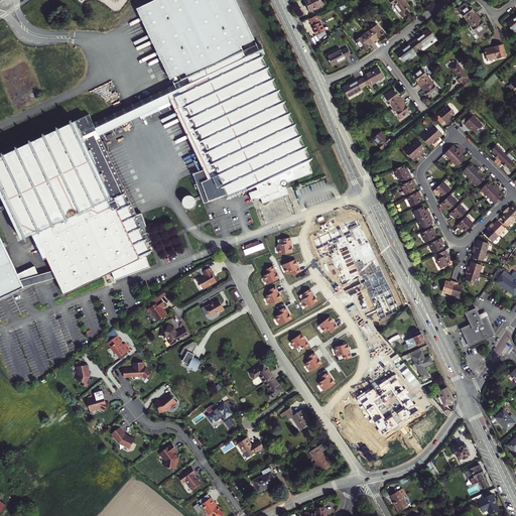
[(308,155),(259,51),(263,49),(263,48),(252,53),(250,48),(244,51),(241,45),(254,39),(235,0),(154,0),(136,9),(169,77),(177,73),(183,86),(136,109),(139,117),(141,119),(172,104),(204,169),(192,173),(204,203),(249,186),(256,184),(261,199),(261,200),(261,202),(261,203),(262,204),(263,205),(264,205),(265,205),(266,205),(268,203),(271,201),(288,194),(285,185),(286,185),(287,184),(287,183),(287,182),(287,180),(286,180),(285,179),(284,179),(283,179),(281,174),(309,164),(306,156),(308,155)]
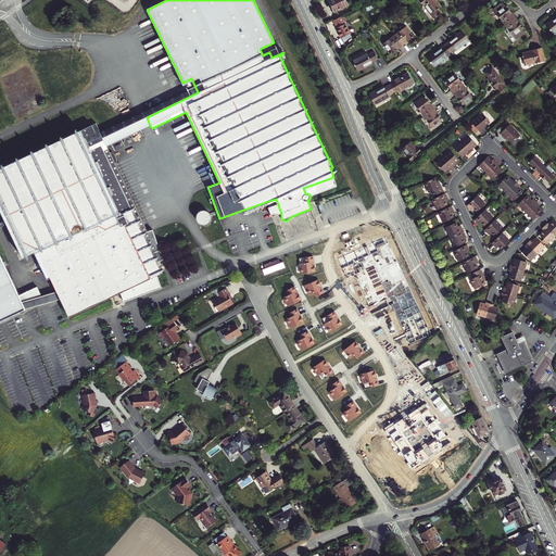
[(333,10),(335,11),(348,4),(344,0),(329,0),(332,7),(331,8),(332,11),(333,10)]
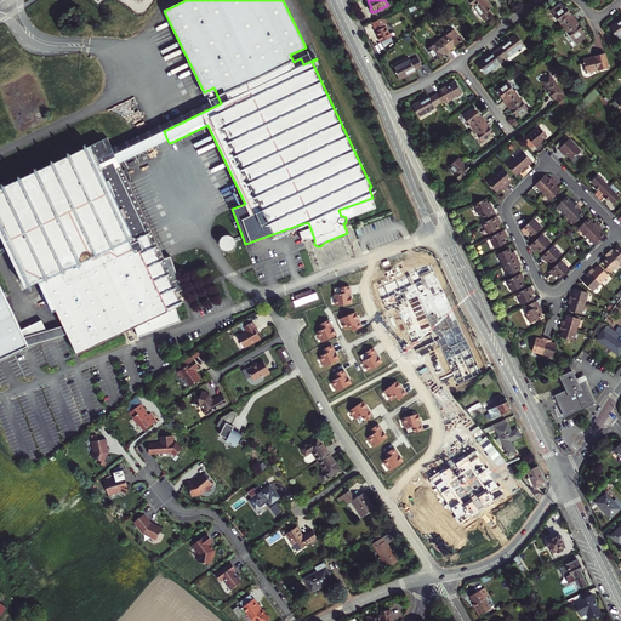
[(474,7),(482,16),(493,7),(485,0),(466,0),(472,9),(474,7)]
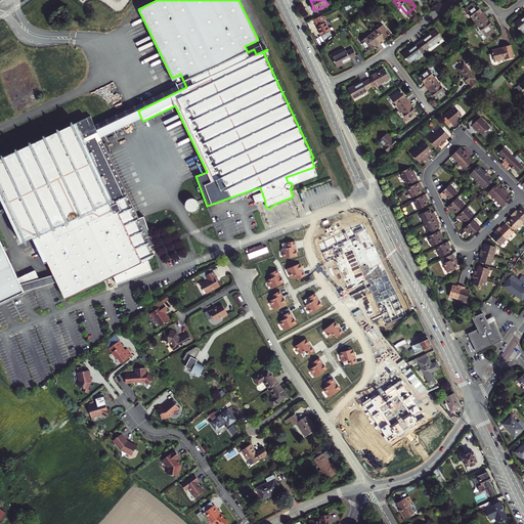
[(472,19),(474,24),(485,15),(482,11),(477,4),(476,5),(473,1),(465,8),(473,18),(472,19)]
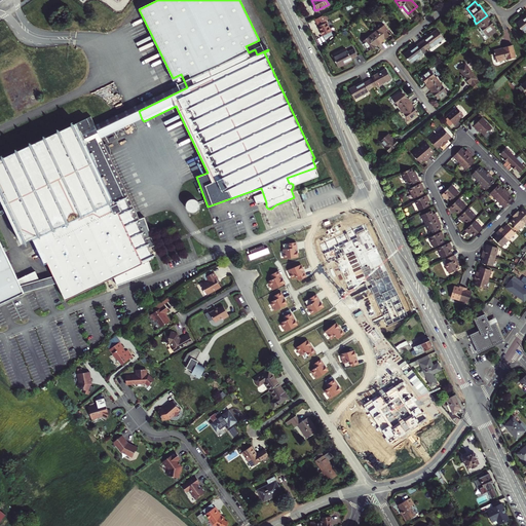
[(62,15),(55,17),(57,22),(65,20),(63,12),(62,12),(62,15)]
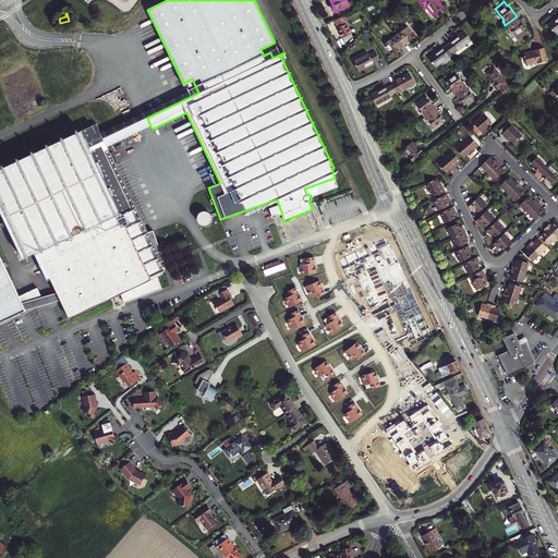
[(335,21),(343,38),(352,34),(347,23),(343,16),(335,21)]
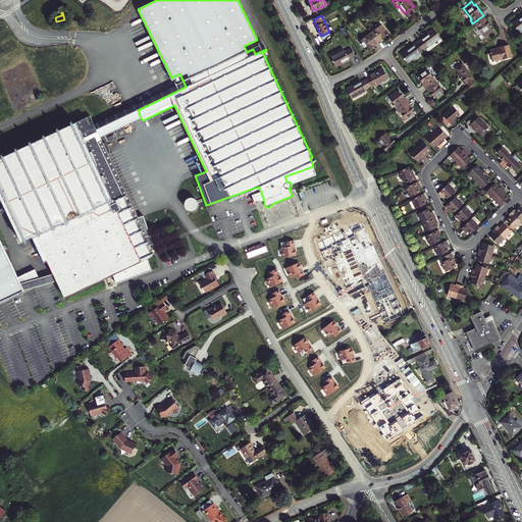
[(492,31),(490,27),(491,25),(486,19),(483,15),(472,23),(475,28),(476,27),(484,37),(492,31)]
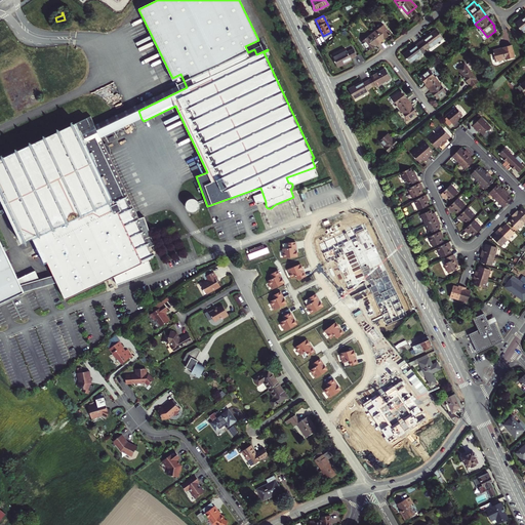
[(524,15),(516,24),(522,32),(524,30),(524,15)]
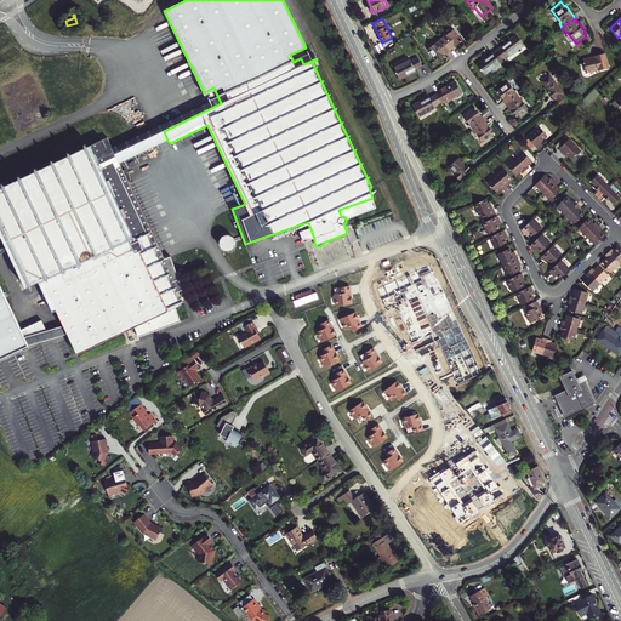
[(444,34),(439,38),(449,51),(454,46),(462,41),(461,39),(454,29),(445,35),(444,34)]
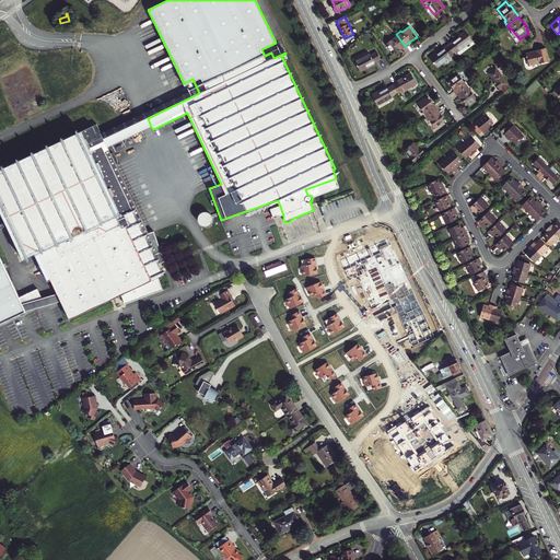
[(459,36),(446,45),(453,54),(458,49),(459,50),(473,41),(466,32),(459,37),(459,36)]
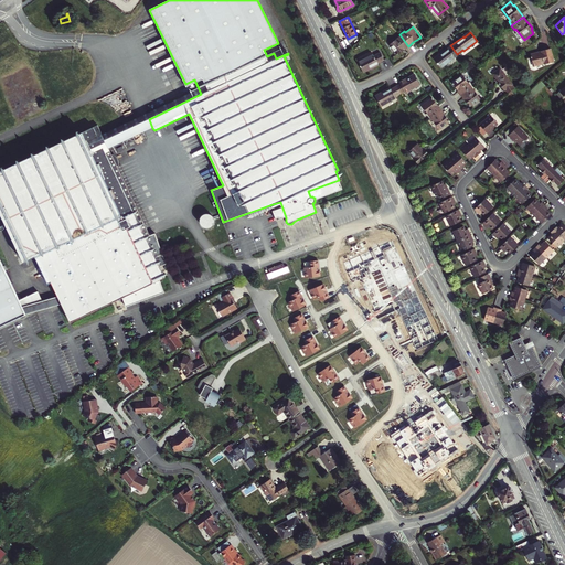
[(396,53),(397,54),(404,49),(408,46),(400,34),(395,38),(396,39),(390,44),(396,53)]
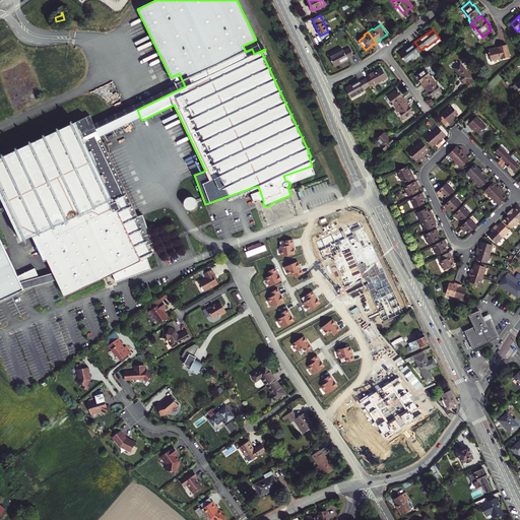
[(406,63),(421,51),(420,50),(414,42),(405,49),(406,50),(400,55),(406,63)]
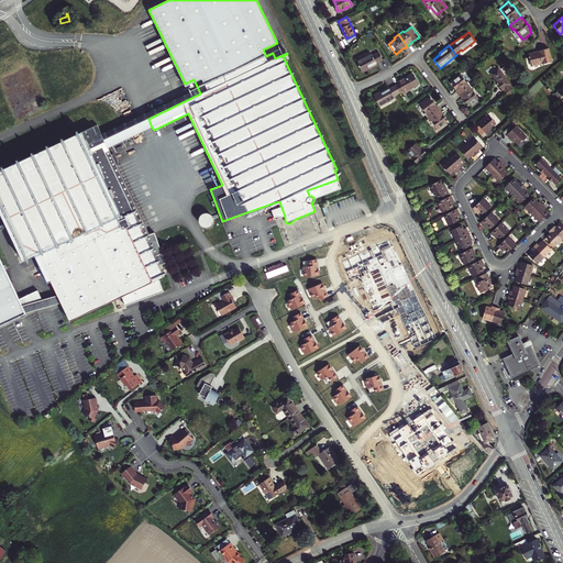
[(549,48),(529,54),(532,66),(542,63),(543,65),(552,63),(549,48)]
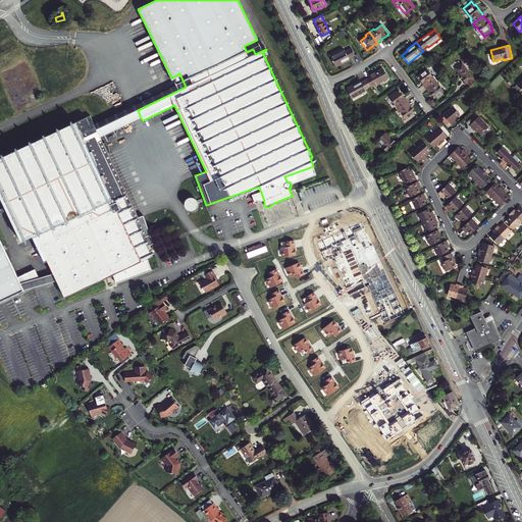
[(330,56),(335,65),(342,62),(343,63),(350,60),(349,58),(355,55),(352,48),(346,51),(345,50),(330,56)]
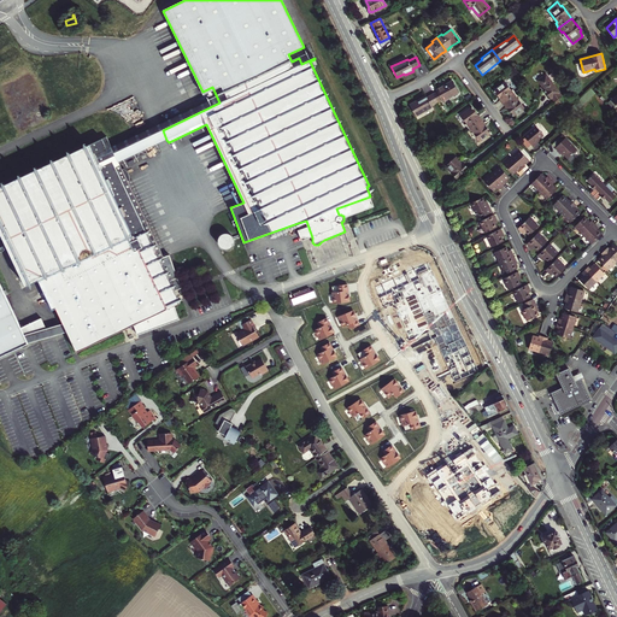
[(558,99),(563,95),(559,92),(560,92),(546,74),(538,80),(546,89),(545,90),(551,99),(552,98),(554,101),(558,99)]
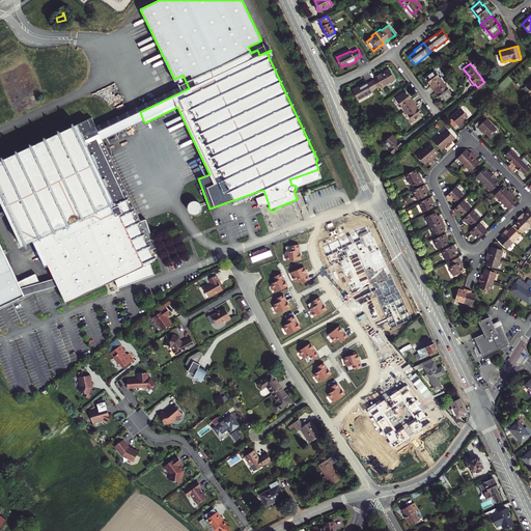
[(376,79),(373,81),(376,87),(380,85),(381,87),(395,79),(390,71),(383,75),(382,74),(375,77),(376,79)]
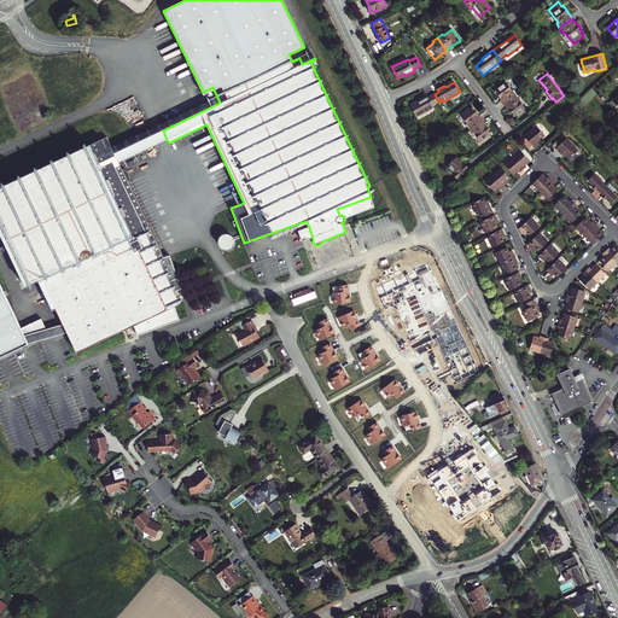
[(501,98),(505,103),(517,93),(514,89),(512,91),(507,82),(496,89),(495,91),(501,98)]
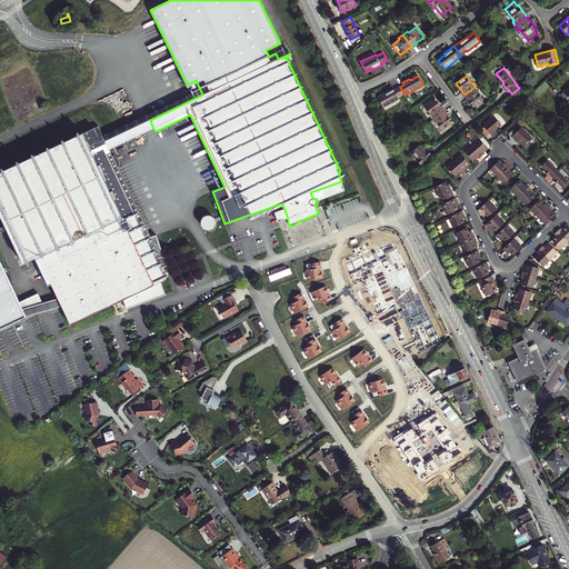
[(525,100),(529,106),(549,86),(545,81),(525,100)]
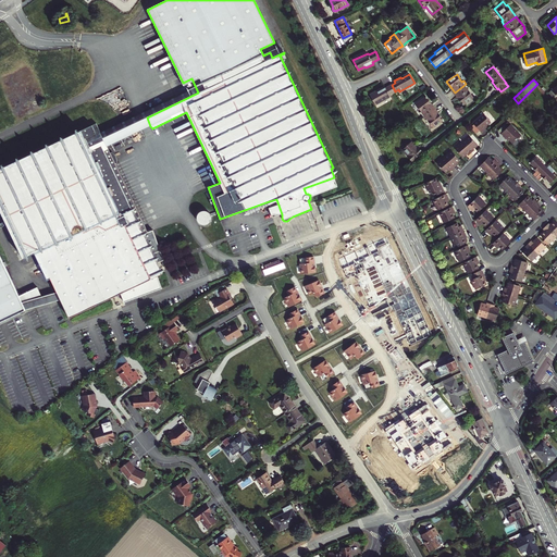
[(455,93),(458,97),(463,104),(465,103),(473,97),(468,89),(469,88),(466,84),(455,93)]
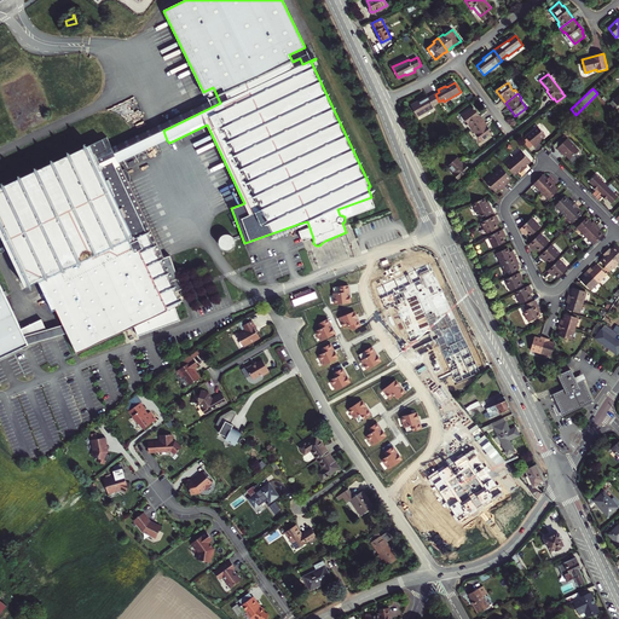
[(420,102),(411,106),(417,116),(434,108),(433,105),(437,103),(432,96),(428,98),(428,96),(420,100),(420,102)]
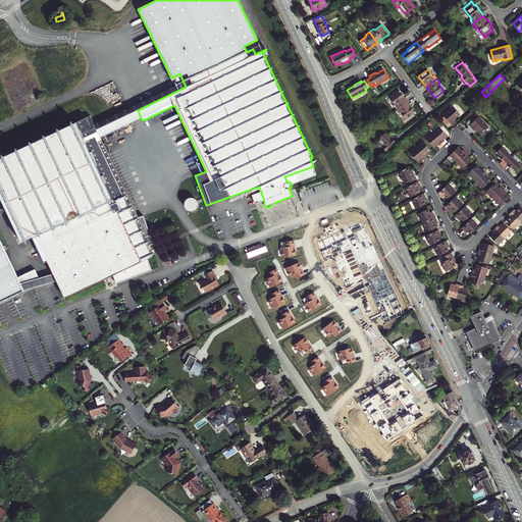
[(394,105),(397,109),(408,101),(405,97),(400,91),(399,91),(389,98),(395,104),(394,105)]
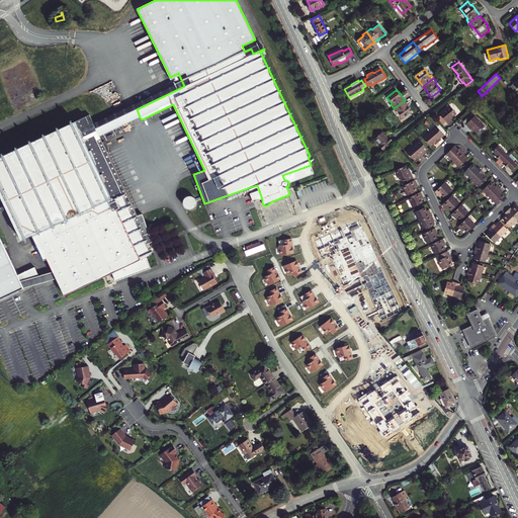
[(405,100),(394,108),(397,112),(398,111),(403,118),(411,111),(412,111),(408,104),(405,100)]
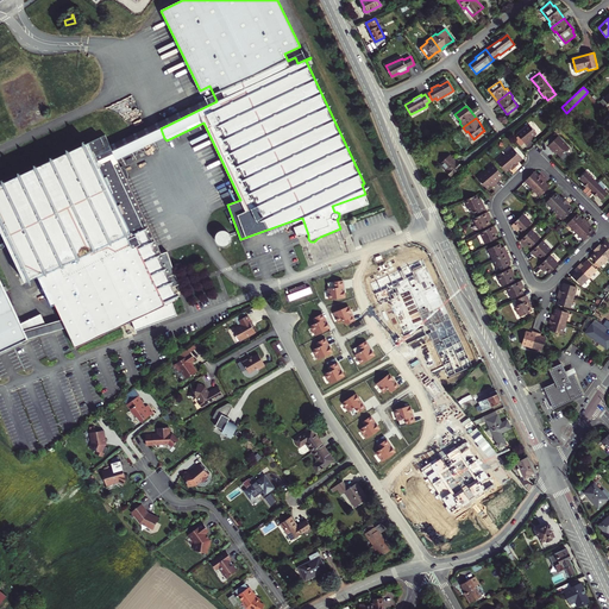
[(525,142),(526,144),(532,139),(531,138),(532,137),(537,133),(529,124),(518,133),(519,136),(525,142)]
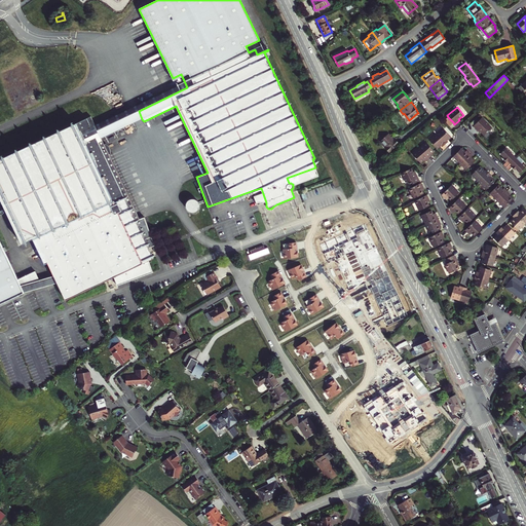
[(102,139),(90,117),(0,159),(0,195),(23,243),(33,238),(45,264),(48,263),(54,276),(31,284),(21,286),(13,270),(0,241),(0,304),(24,294),(24,293),(58,283),(66,300),(113,277),(118,286),(153,272),(148,260),(152,258),(148,249),(155,246),(144,218),(140,219),(113,162),(108,152),(102,139)]
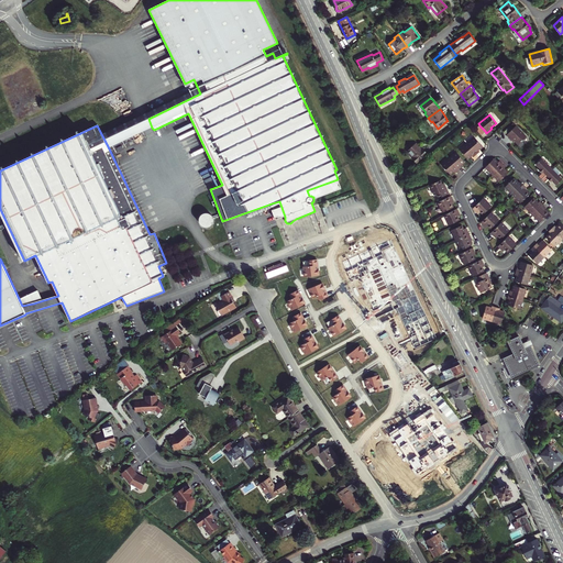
[(481,134),(485,131),(479,125),(476,129),(481,134)]
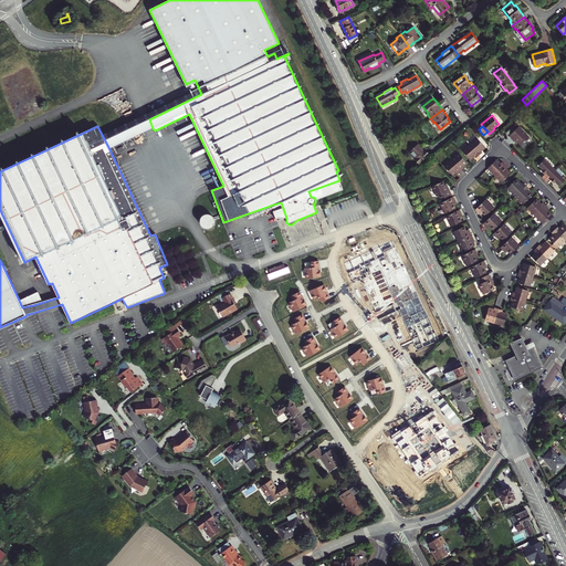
[(506,133),(510,135),(513,130),(515,128),(513,126),(511,128),(506,133)]
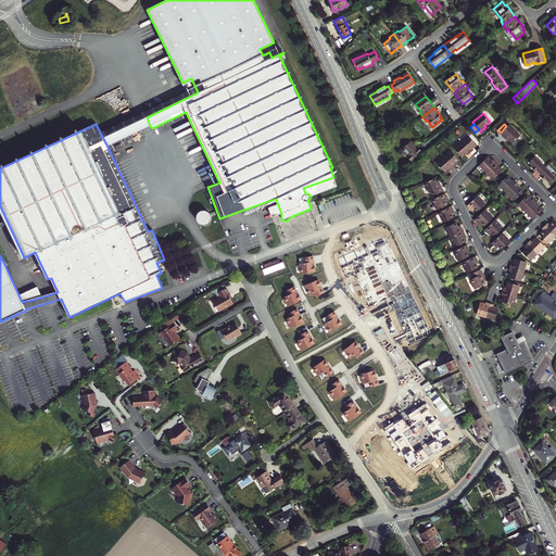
[(507,138),(512,142),(520,134),(509,124),(506,126),(504,128),(501,133),(504,137),(505,136),(507,138)]
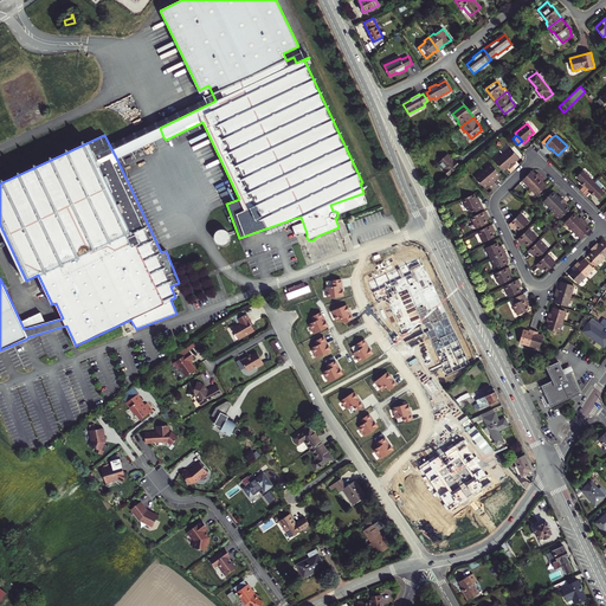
[(510,147),(503,154),(513,166),(516,163),(514,161),(519,158),(510,147)]
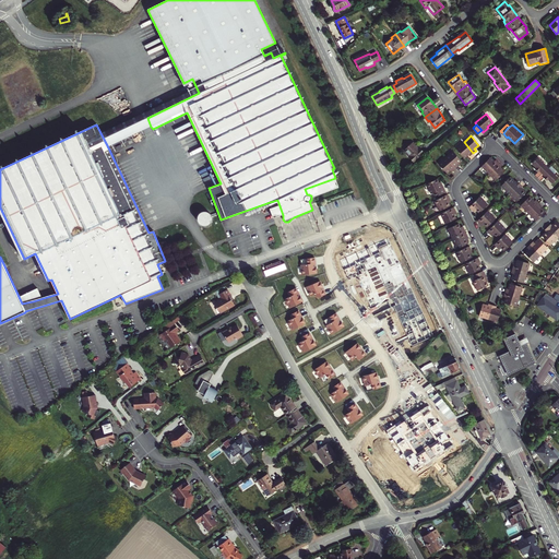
[(413,142),(404,150),(411,156),(409,157),(414,162),(424,152),(420,147),(419,149),(413,142)]
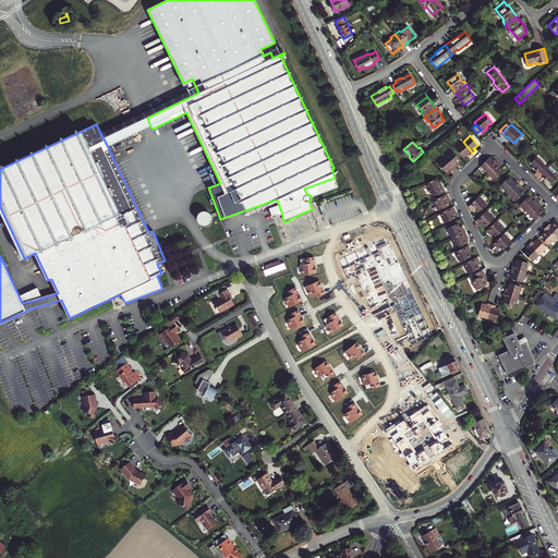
[(469,156),(472,153),(463,142),(456,148),(463,157),(468,154),(469,156)]
